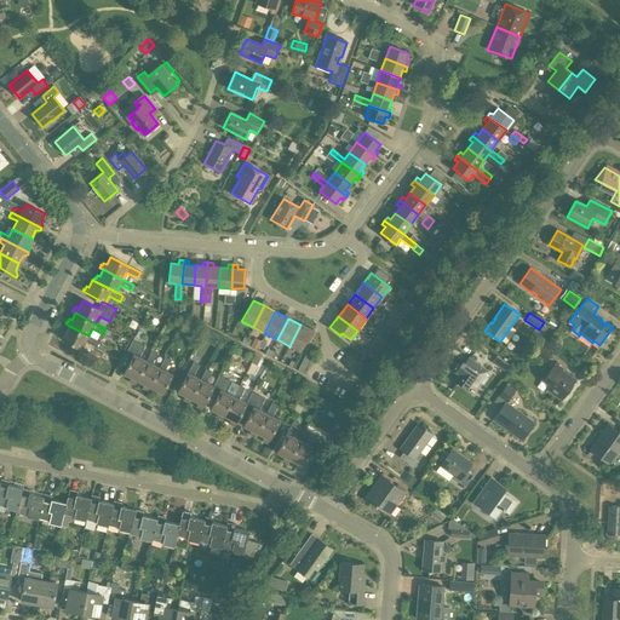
[(300,325),(290,346),(300,351),(305,342),(308,343),(314,331),(300,325)]
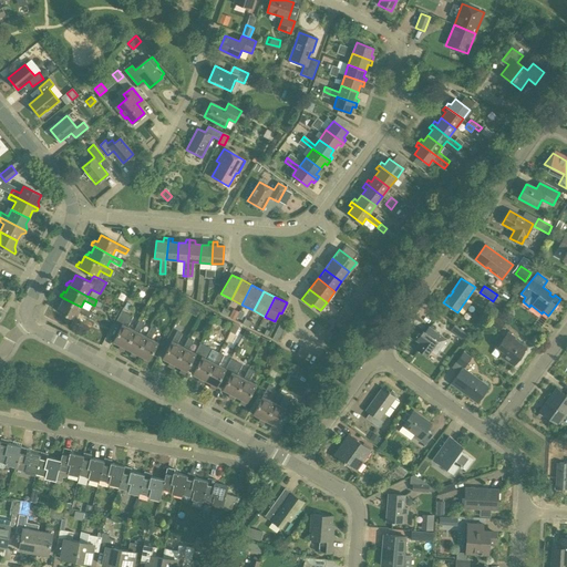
[(81,307),(63,298),(60,305),(57,303),(55,306),(54,306),(53,308),(74,319),(78,312),(89,318),(91,313),(91,312),(81,307)]
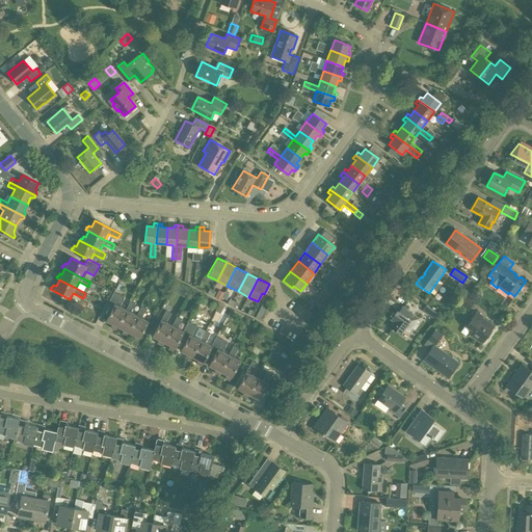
[(220,300),(224,292),(218,290),(215,298),(220,300)]
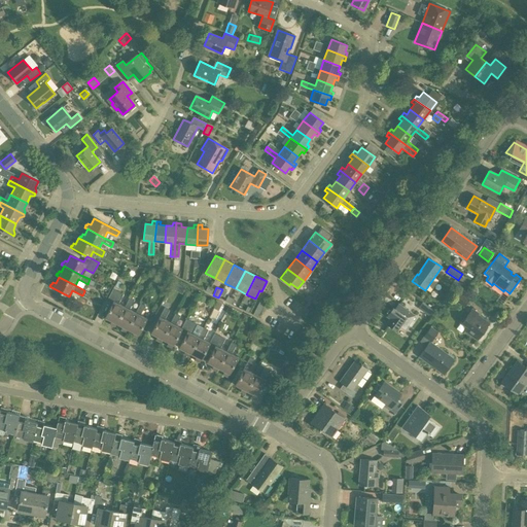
[(116,323),(125,307),(118,304),(123,294),(113,289),(106,301),(112,304),(105,317),(111,321),(110,323),(112,324),(112,325),(114,326),(116,323)]
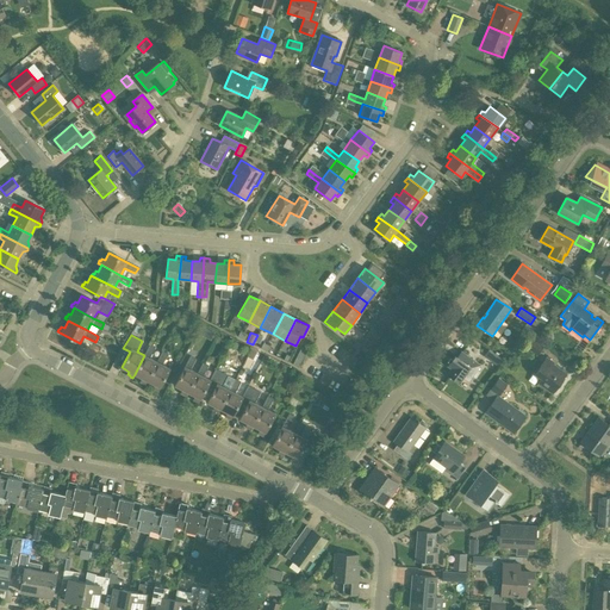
[(537,355),(545,346),(535,338),(527,348),(537,355)]
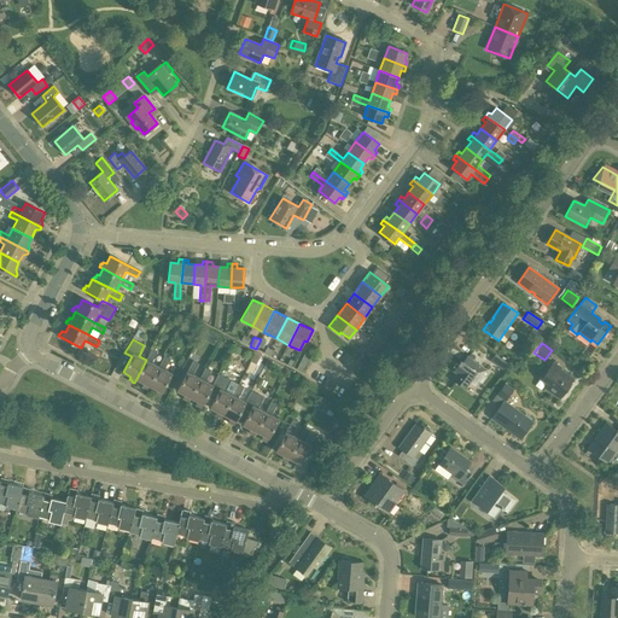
[(149,386),(159,367),(152,363),(157,351),(151,349),(146,360),(136,379),(144,383),(143,385),(145,388),(144,389),(147,390),(149,386)]
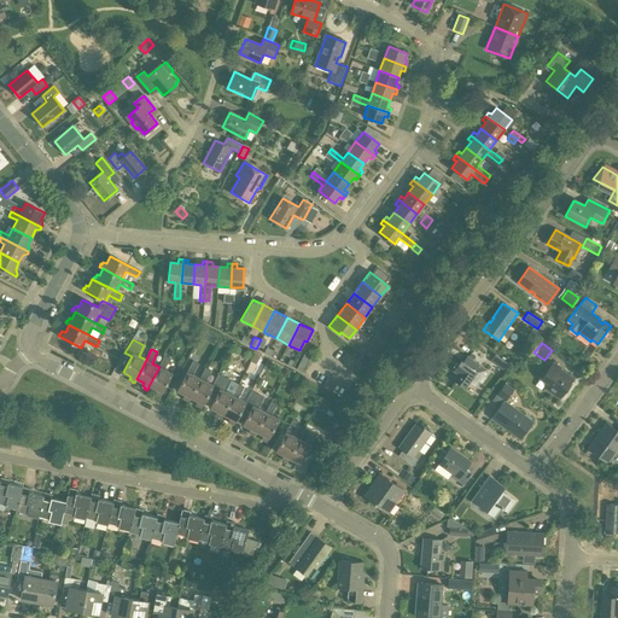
[(495,354),(490,361),(505,372),(509,365),(495,354)]
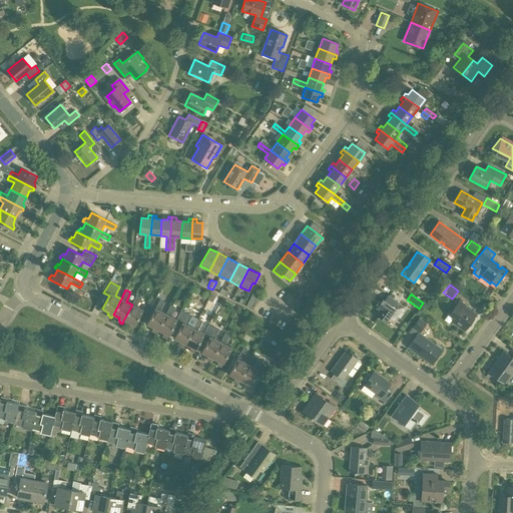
[(132,305),(123,321),(129,324),(128,326),(131,327),(130,328),(132,329),(142,310),(137,307),(141,298),(136,295),(132,305)]
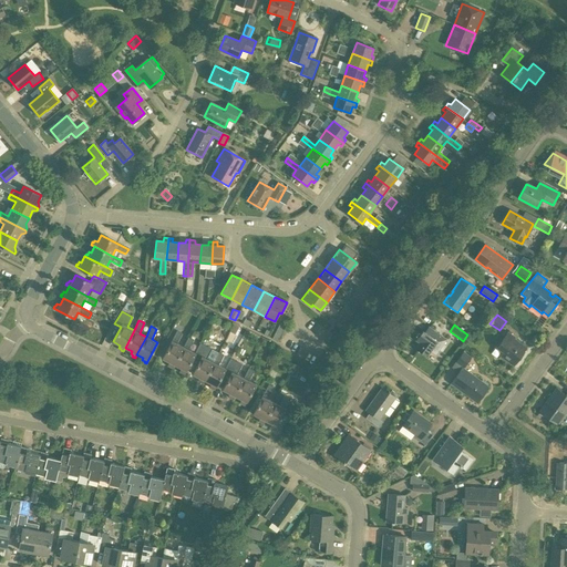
[(446,340),(429,328),(425,332),(423,330),(415,340),(420,343),(415,349),(426,357),(430,351),(435,354),(446,340)]
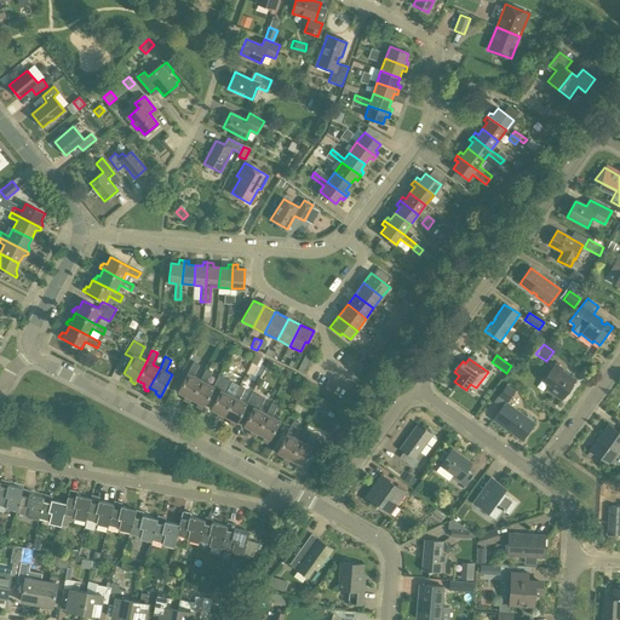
[(189,403),(190,399),(200,379),(194,375),(199,365),(193,362),(188,373),(178,392),(185,396),(184,399),(187,400),(185,401),(189,403)]
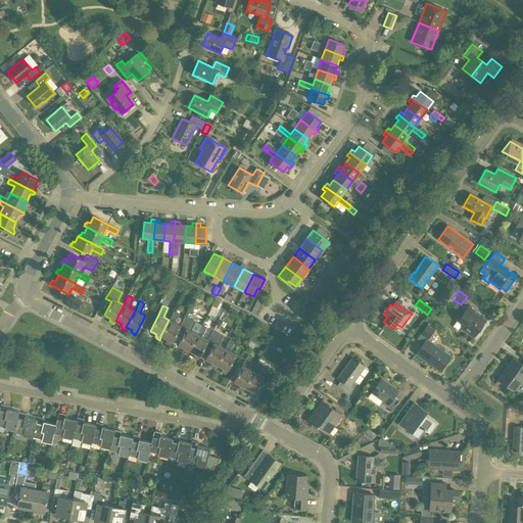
[(473,337),(485,322),(473,313),(474,312),(469,307),(459,321),(465,325),(462,328),(473,337)]
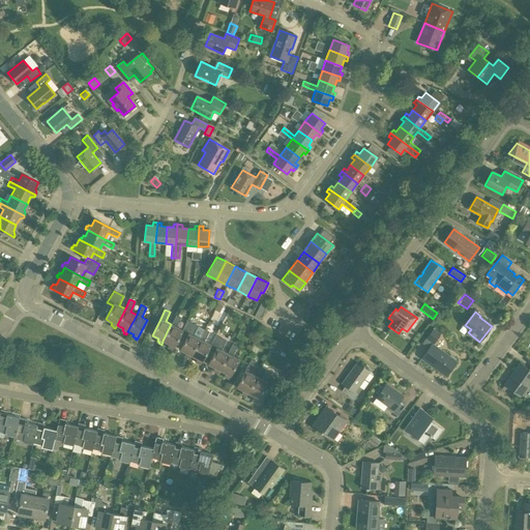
[(182,330),(176,327),(181,318),(176,315),(171,324),(163,341),(169,344),(168,347),(171,348),(170,349),(172,350),(181,333),(182,330)]
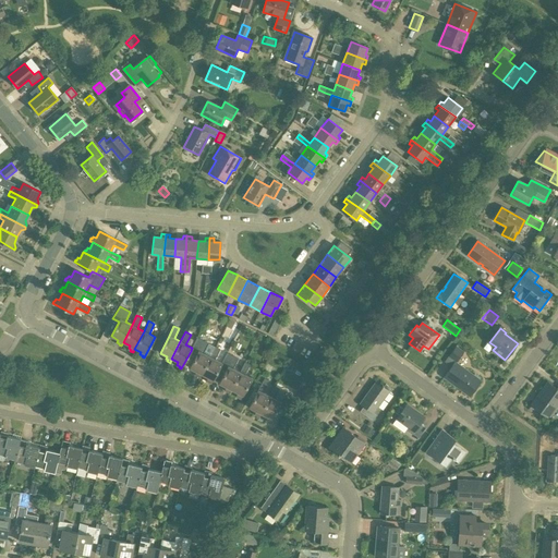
[(210,356),(209,356),(204,353),(208,343),(197,338),(192,348),(191,351),(196,353),(190,368),(196,372),(195,374),(197,375),(197,377),(199,378),(202,374),(210,356)]
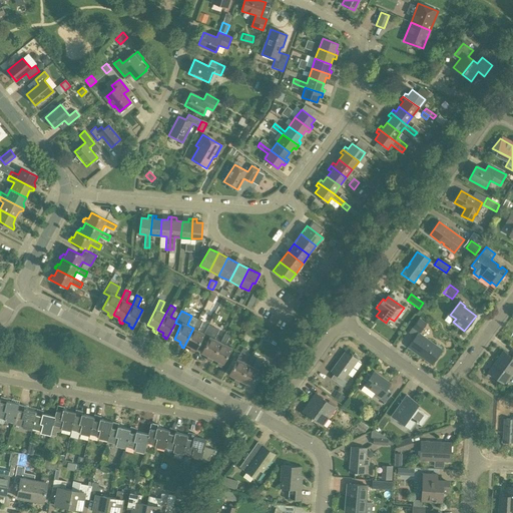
[(204,334),(203,334),(197,331),(202,322),(197,319),(192,328),(193,328),(185,344),(191,348),(189,350),(192,351),(191,352),(194,353),(202,337),(204,334)]
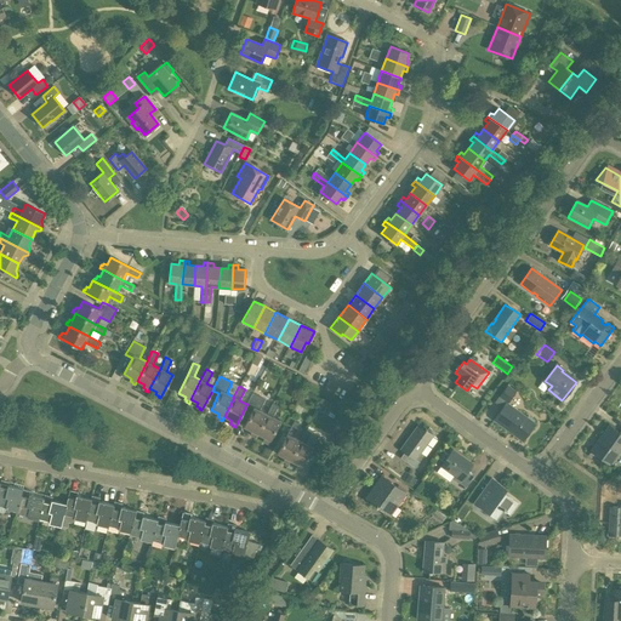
[(522,440),(535,423),(507,403),(516,392),(508,386),(496,402),(503,408),(494,420),(507,429),(508,428),(513,432),(512,433),(522,440)]
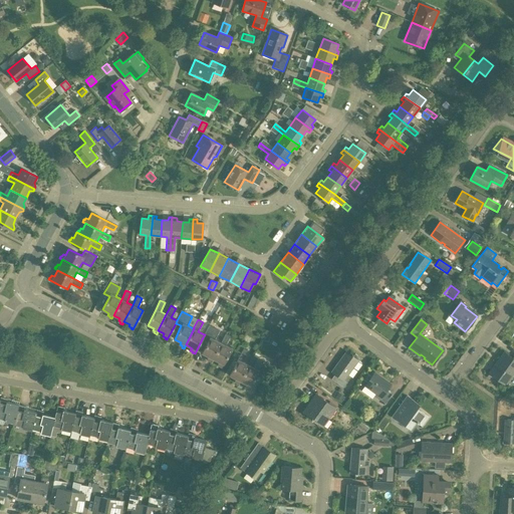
[(221,342),(215,339),(220,330),(209,325),(204,334),(205,334),(203,337),(209,339),(202,353),(208,356),(207,358),(209,359),(209,360),(211,362),(213,358),(221,342)]
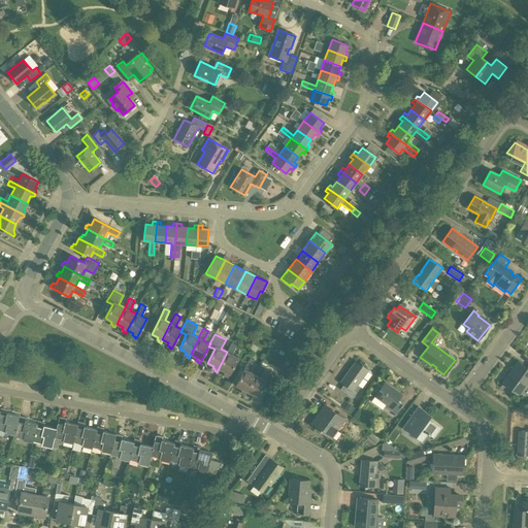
[(227,352),(219,368),(225,372),(224,374),(226,375),(225,376),(228,377),(238,358),(231,355),(236,345),(231,343),(227,352)]
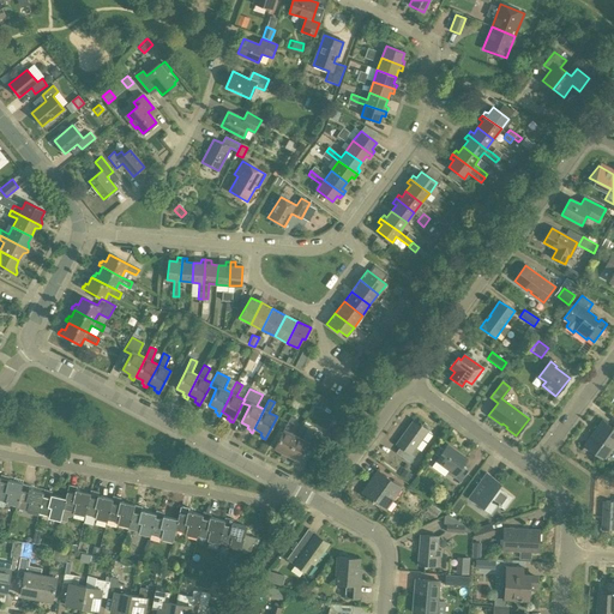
[(287,456),(296,435),(289,432),(295,421),(289,419),(274,449),(282,452),(280,455),(283,457),(282,458),(284,459),(287,456)]
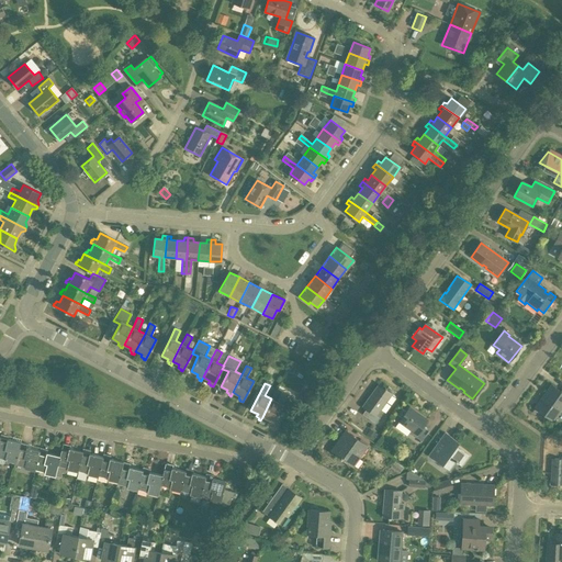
[(385,390),(379,384),(373,391),(374,392),(372,395),(371,394),(362,406),(366,409),(362,415),(374,424),(379,418),(377,416),(392,394),(394,391),(388,386),(385,390)]
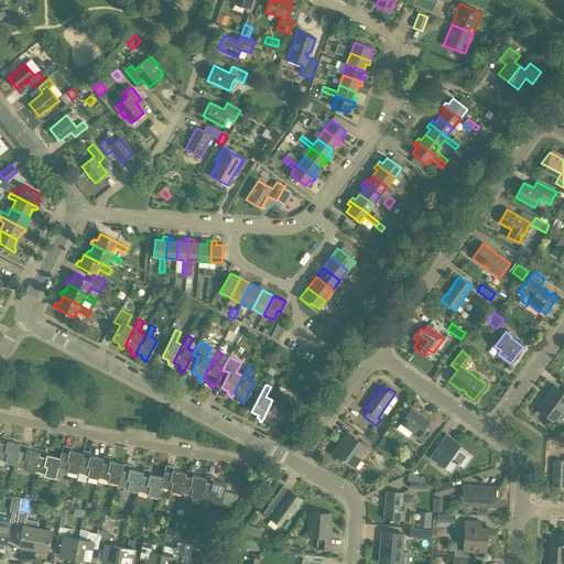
[(563,391),(563,393),(553,387),(537,409),(555,422),(563,409),(563,391)]
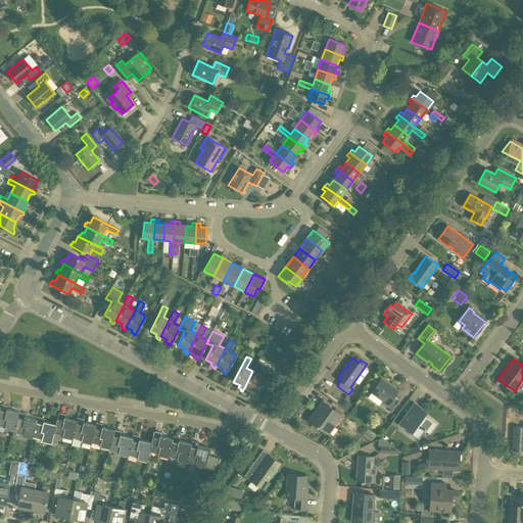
[(252,371),(244,388),(250,391),(249,393),(251,394),(251,395),(253,396),(263,380),(268,383),(274,371),(268,368),(264,377),(257,374),(263,365),(257,362),(252,371)]
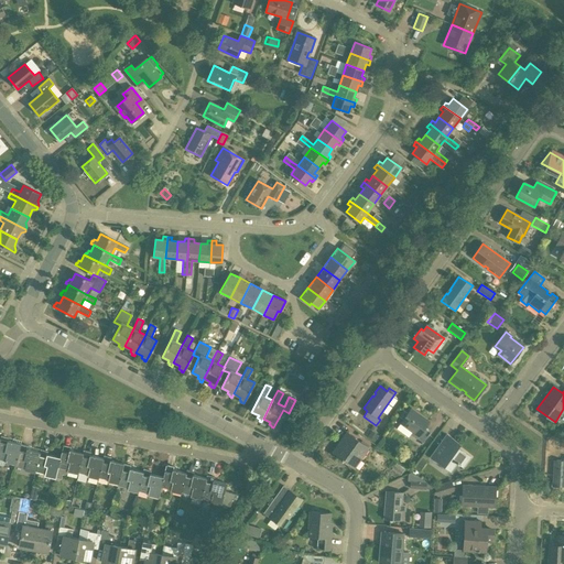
[(413,431),(411,434),(423,443),(431,432),(425,429),(424,430),(423,429),(427,423),(427,421),(422,416),(411,409),(401,422),(397,429),(402,433),(408,426),(413,431)]
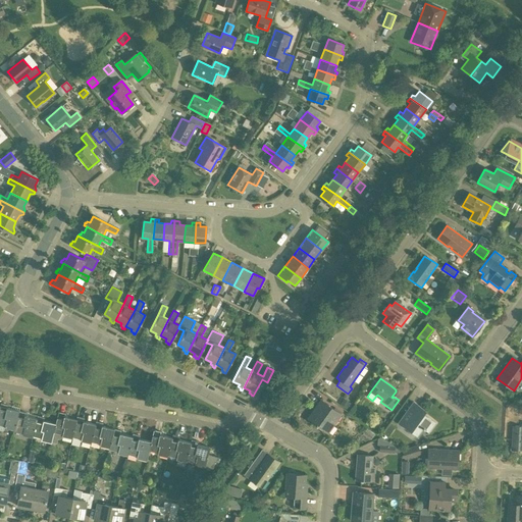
[(341,415),(320,400),(307,418),(324,430),(329,424),(332,426),(341,415)]
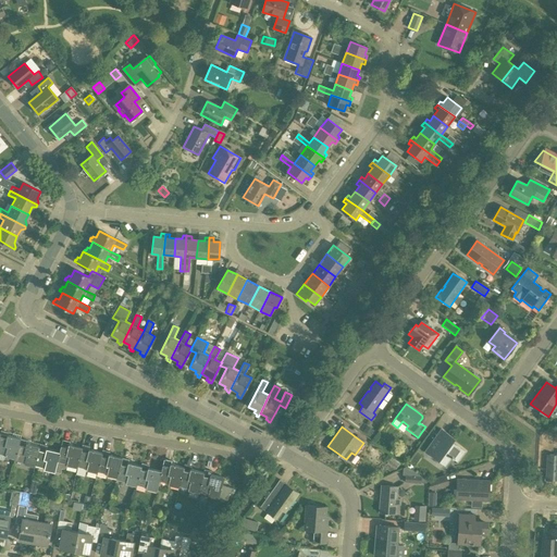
[(457,461),(465,452),(448,440),(450,436),(441,429),(425,450),(445,465),(452,457),(457,461)]
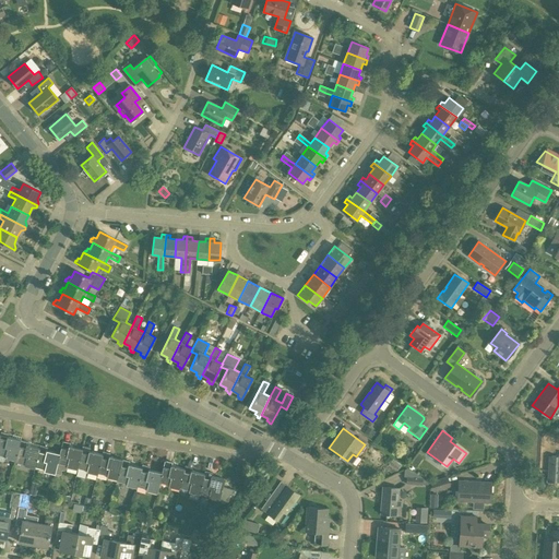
[(15,461),(20,440),(8,437),(8,433),(0,431),(0,433),(0,435),(0,436),(0,454),(4,455),(4,458),(15,460),(15,461)]
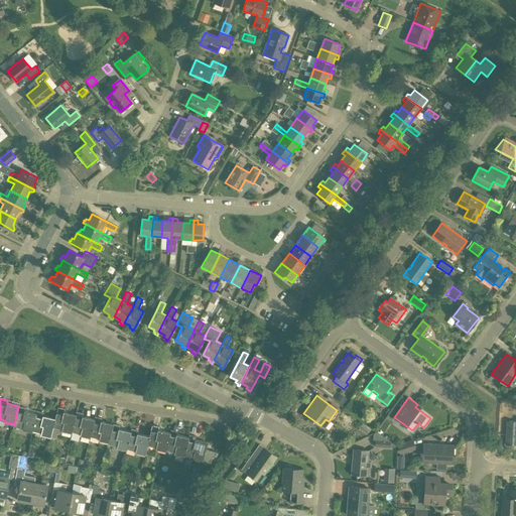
[(36,414),(24,411),(25,408),(18,406),(14,425),(14,424),(13,425),(22,428),(22,430),(32,432),(32,430),(36,414)]
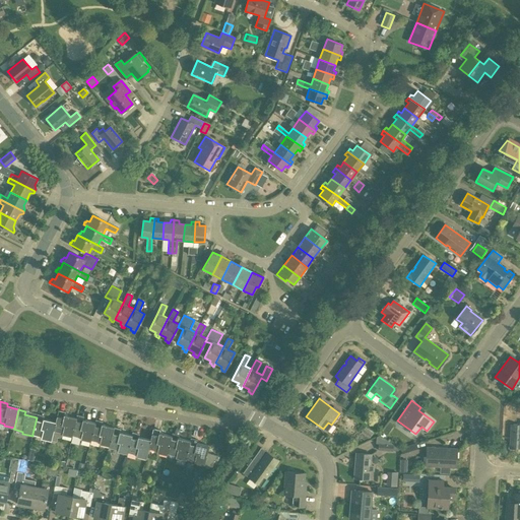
[(76,418),(64,415),(65,412),(58,410),(55,421),(55,423),(51,440),(51,441),(56,442),(57,437),(60,438),(62,437),(62,435),(72,437),(72,435),(76,418)]
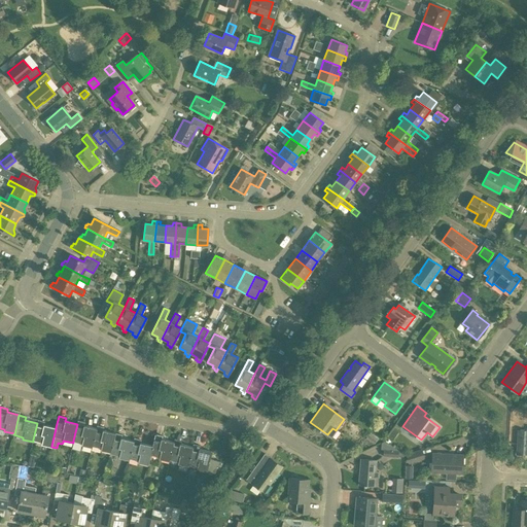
[(56,428),(56,427),(44,425),(45,422),(38,420),(37,423),(33,440),(41,442),(41,444),(51,447),(51,446),(56,428)]
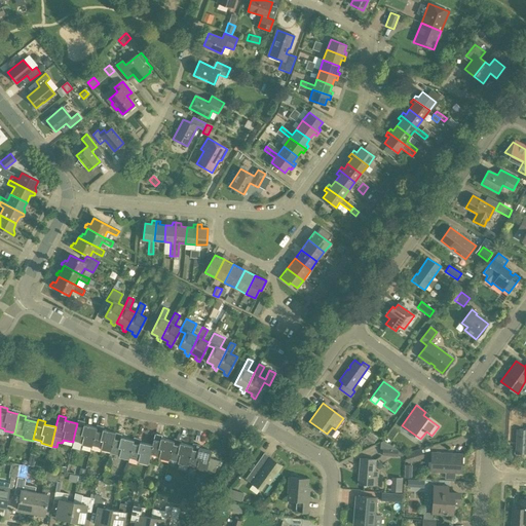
[(96,427),(84,424),(85,421),(78,420),(77,423),(73,440),(82,442),(81,444),(91,447),(92,445),(91,445),(96,427)]
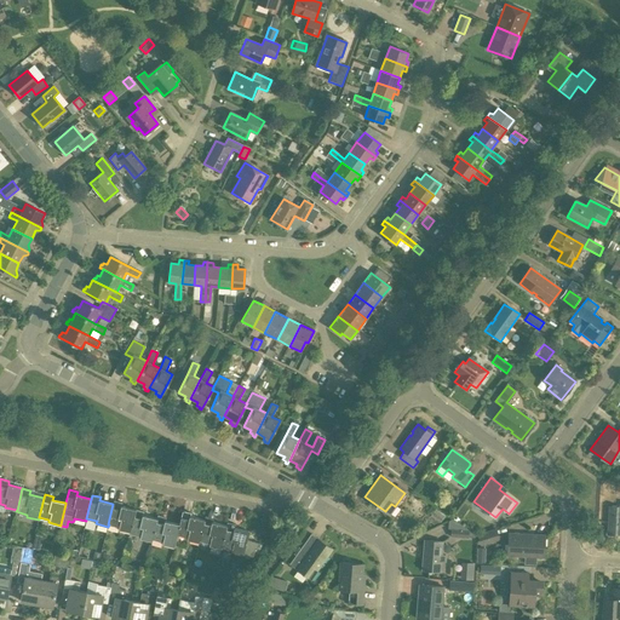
[(130,532),(136,510),(122,506),(124,503),(114,500),(113,504),(108,524),(109,524),(119,527),(119,529),(130,532)]
